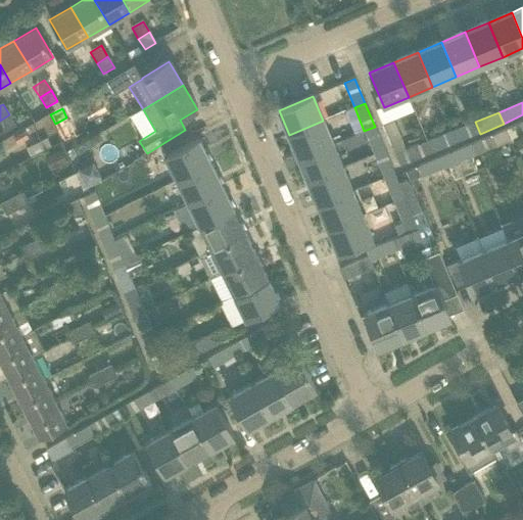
[(16,126),(9,114),(0,121),(0,125),(4,133),(16,126)]
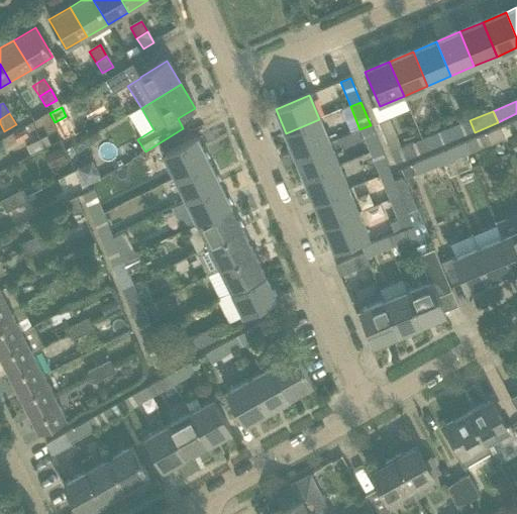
[(329,142),(319,119),(286,133),(295,157),(329,142)]
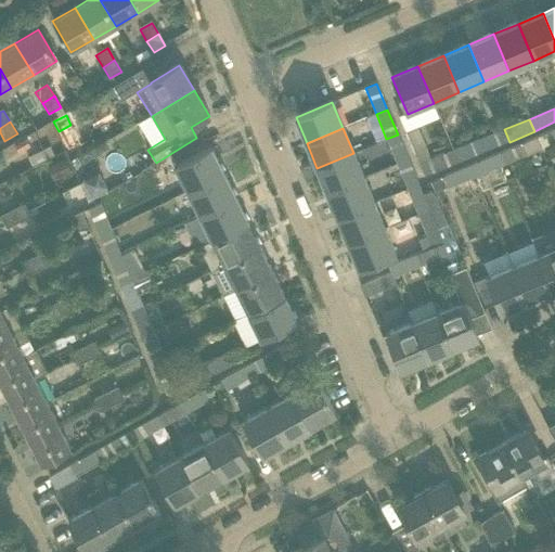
[(485,152),(510,142),(504,129),(482,139),(479,140),(485,152)]
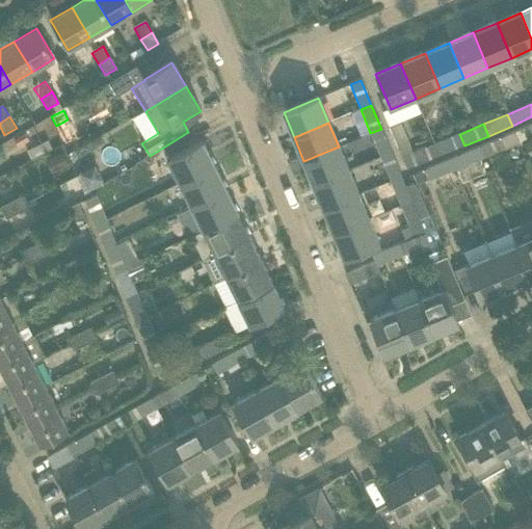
[(381,129),(370,133),(380,158),(392,153),(381,129)]
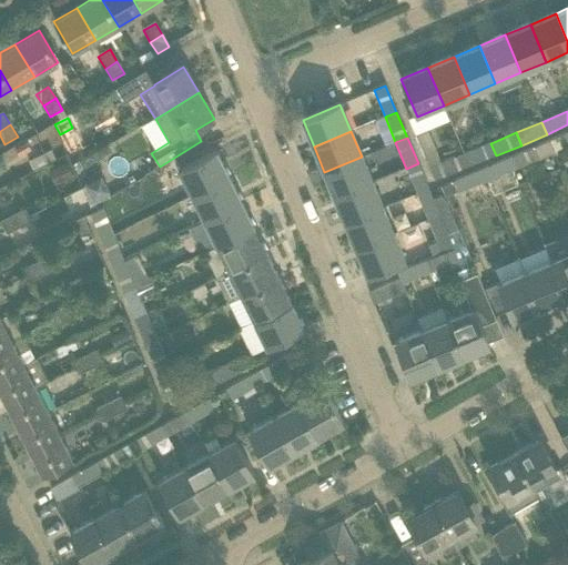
[(514,170),(554,153),(549,142),(508,159),(514,170)]
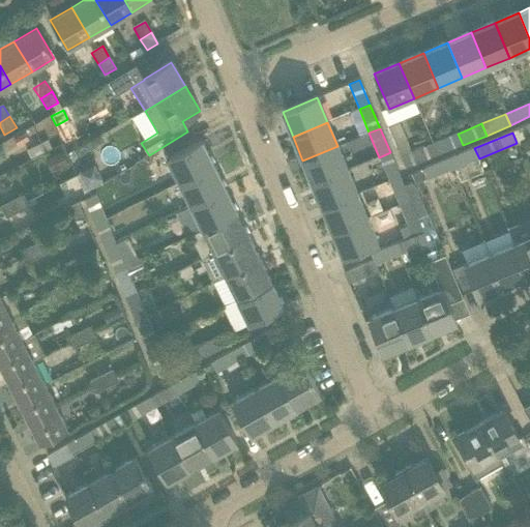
[(29,141),(25,134),(15,140),(19,147),(29,141)]
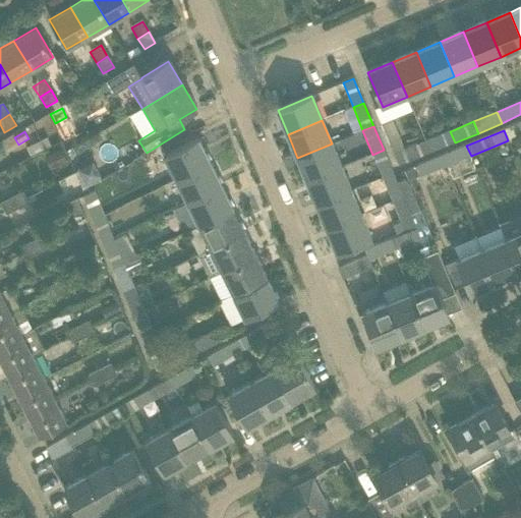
[(450,131),(426,141),(430,153),(455,142),(450,131)]
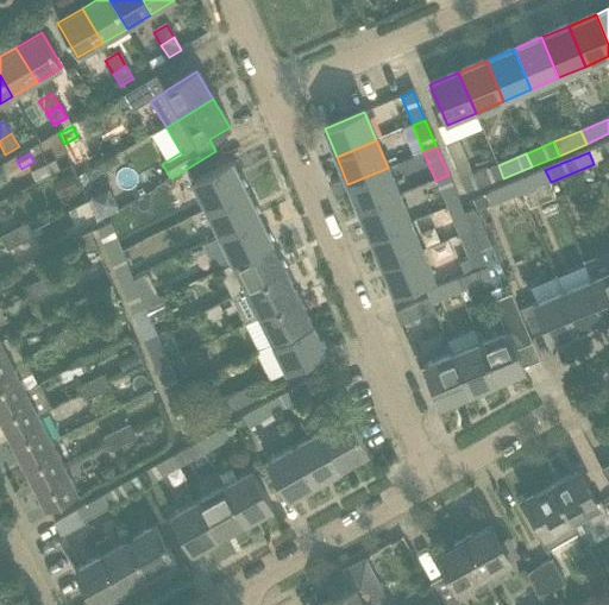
[(55,162),(31,175),(36,184),(61,172),(55,162)]
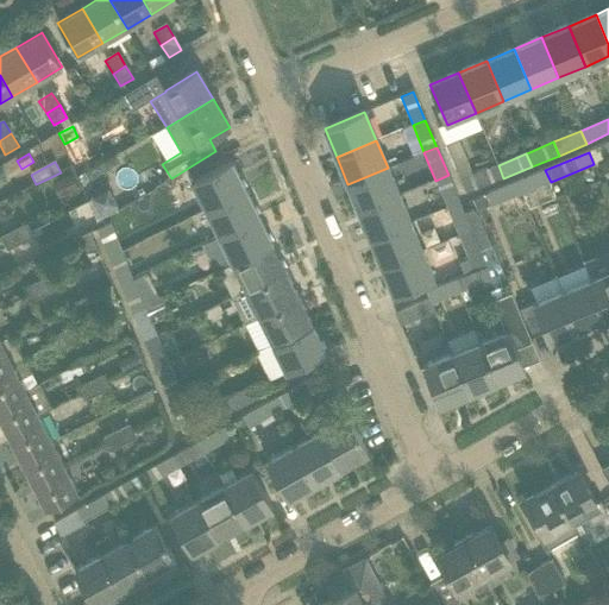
[(206,210),(245,191),(232,163),(193,182),(206,210)]
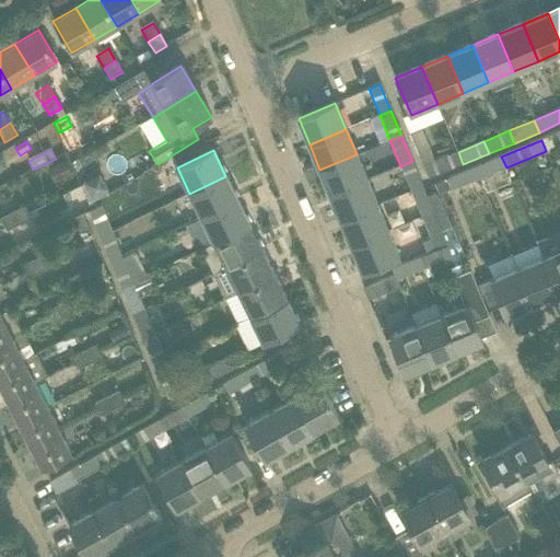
[(429,178),(463,164),(458,152),(423,165),(429,178)]
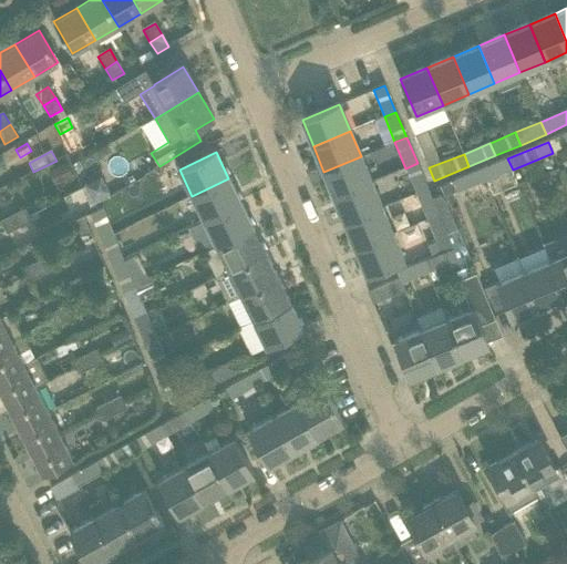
[(323,172),(334,197),(371,182),(361,156),(323,172)]
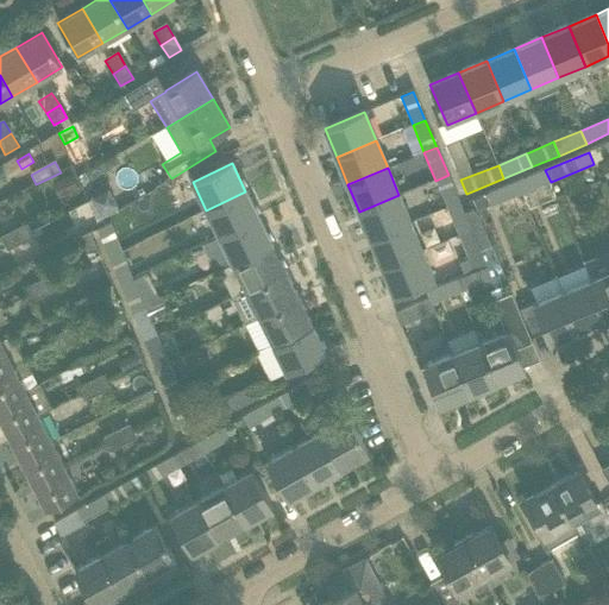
[(551,182),(545,170),(516,182),(522,195),(551,182)]
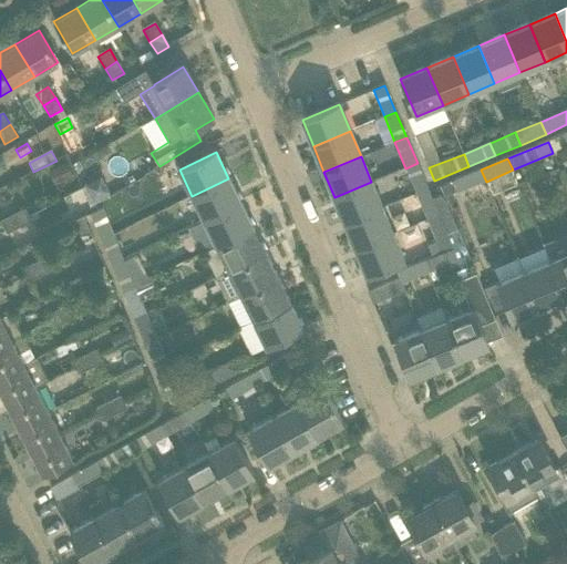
[(405,168),(415,194),(429,190),(418,163),(405,168)]
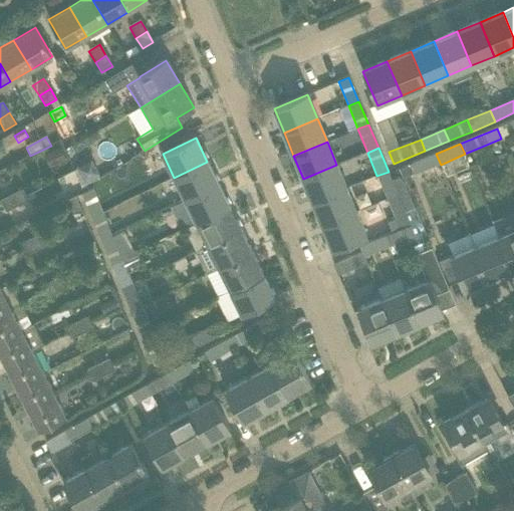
[(441,165),(436,154),(412,164),(417,174),(441,165)]
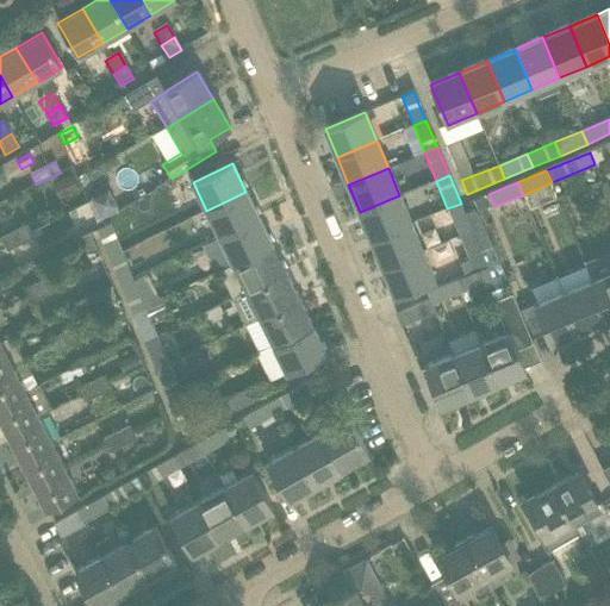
[(110,192),(88,204),(99,223),(120,211),(110,192)]
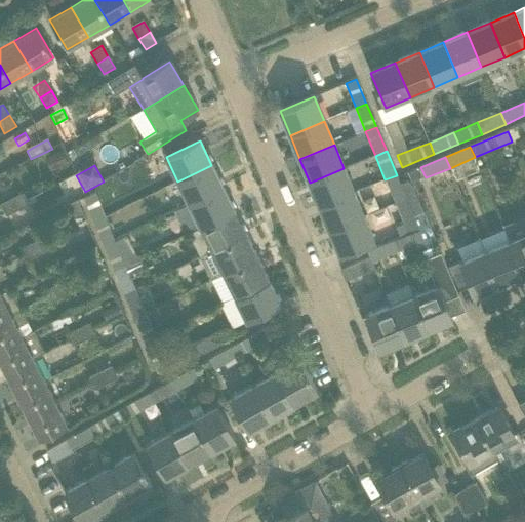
[(223,188),(211,165),(177,182),(189,204),(223,188)]
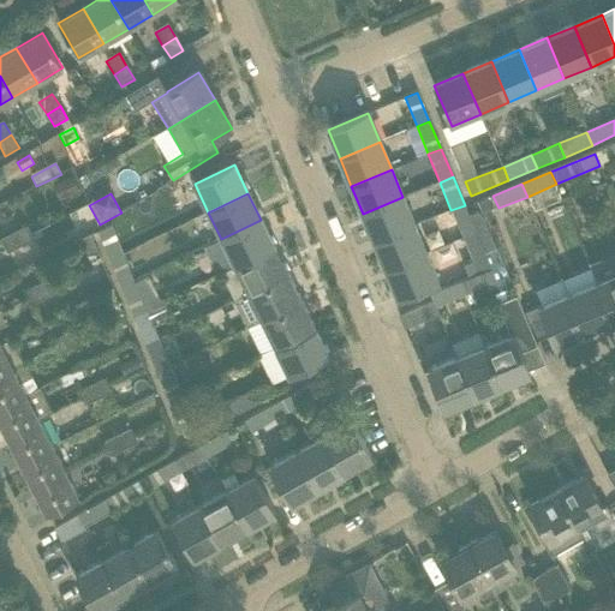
[(415,226),(402,197),(363,214),(375,243),(415,226)]
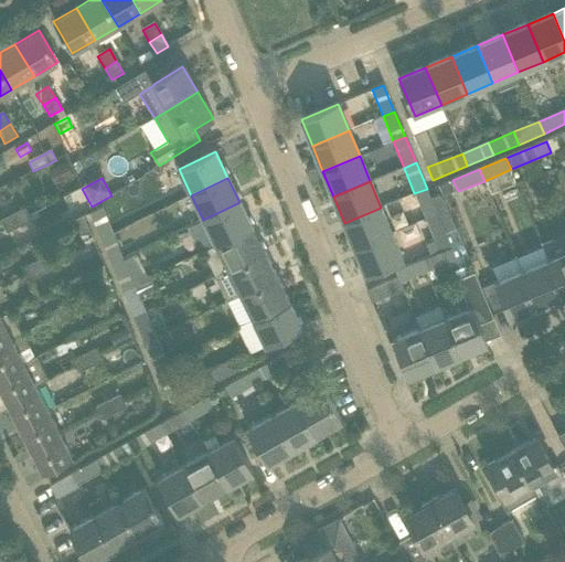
[(427,189),(414,193),(425,220),(437,215),(436,210),(430,198),(427,189)]
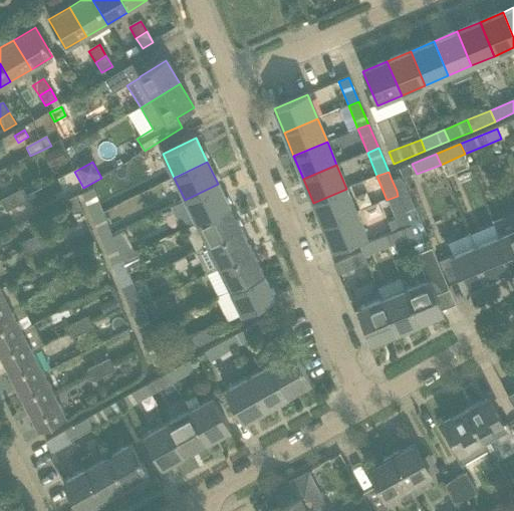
[(399,178),(392,180),(397,191),(398,196),(406,213),(415,209),(404,183),(399,178)]
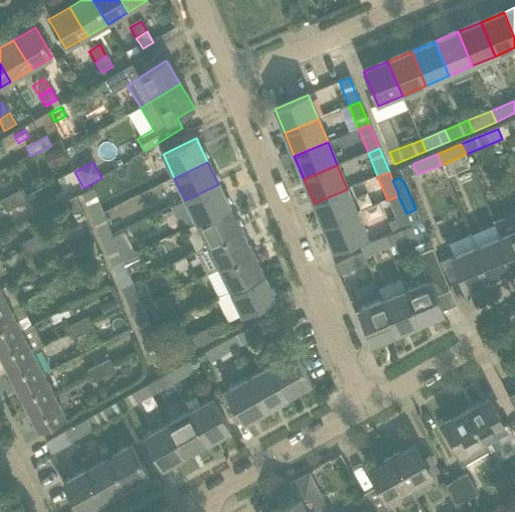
[(229,207),(218,184),(185,200),(170,208),(181,230),(197,223),(229,207)]
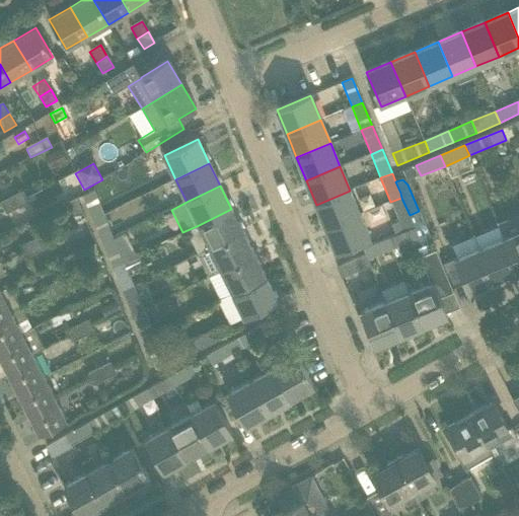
[(93,188),(82,193),(91,216),(102,211),(93,188)]
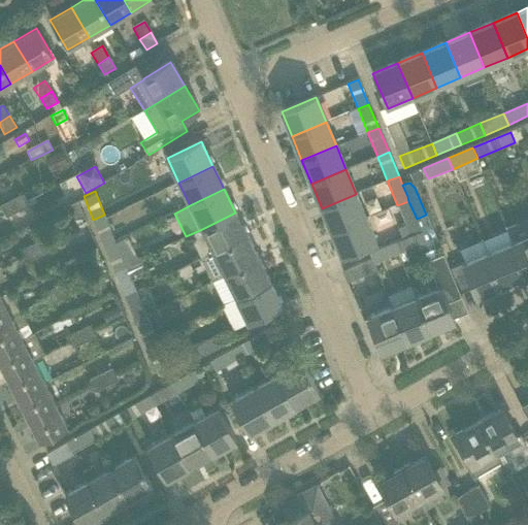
[(366,218),(356,194),(322,208),(331,232),(366,218)]
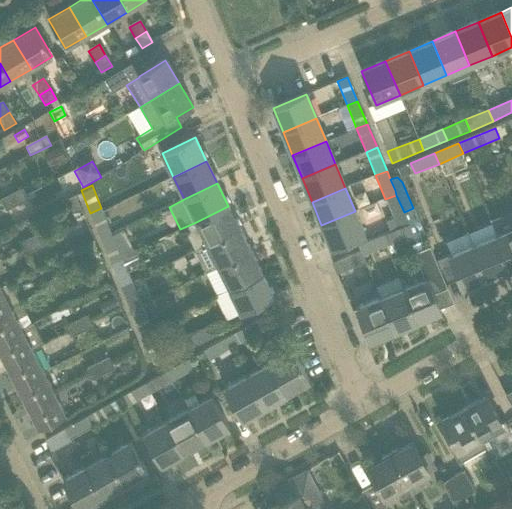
[(17,206),(28,200),(23,189),(11,195),(17,206)]
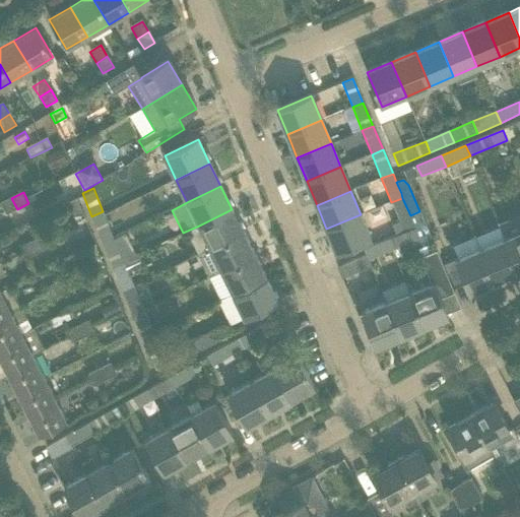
[(6,214),(17,209),(11,198),(0,203),(6,214)]
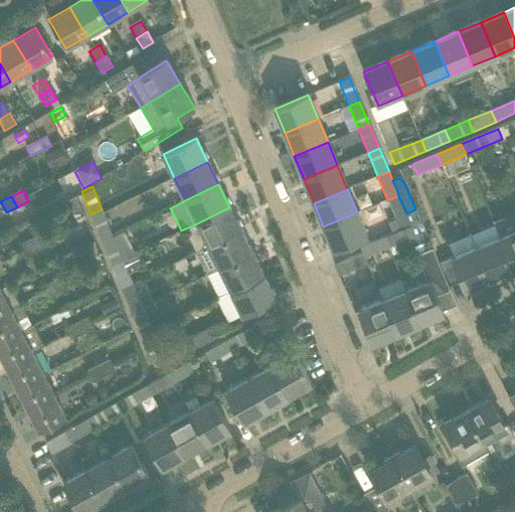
[(412,227),(406,213),(398,196),(387,200),(395,220),(388,223),(392,234),(412,227)]
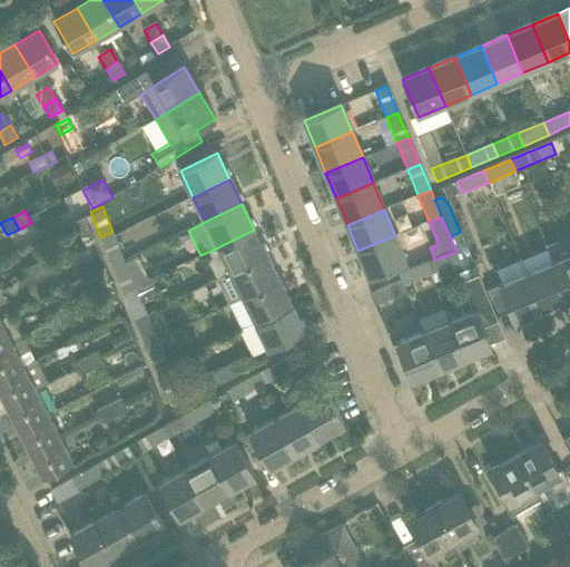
[(267,254),(254,230),(218,247),(231,272),(267,254)]
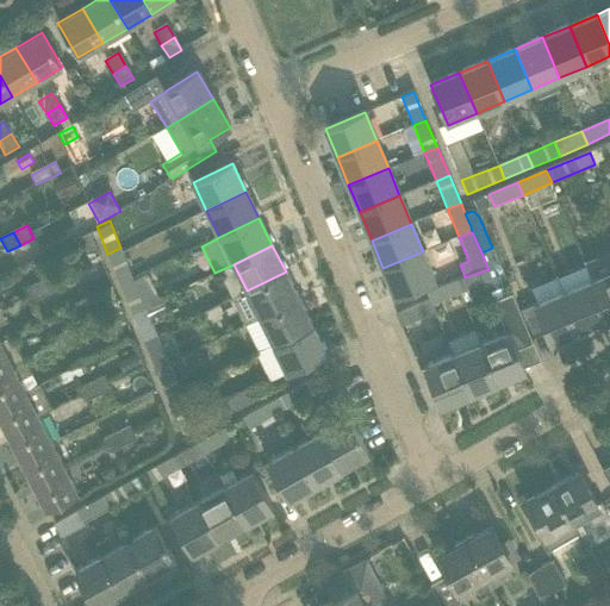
[(134,279),(120,248),(107,254),(120,285),(134,279)]
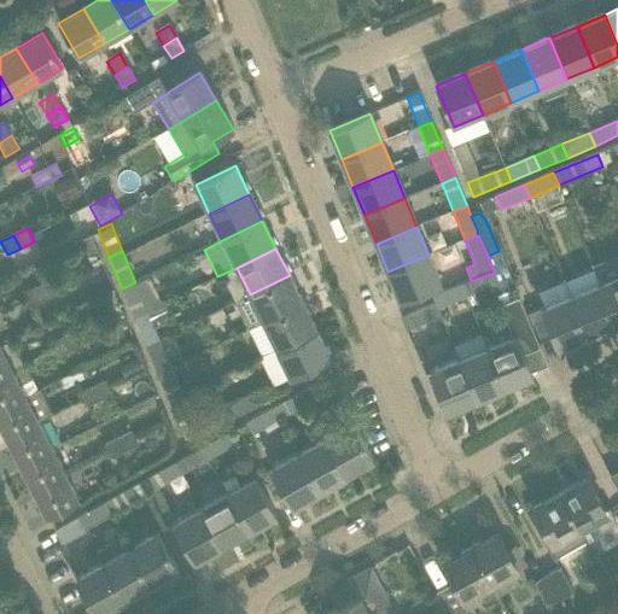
[(441,284),(429,255),(388,272),(400,300),(441,284)]
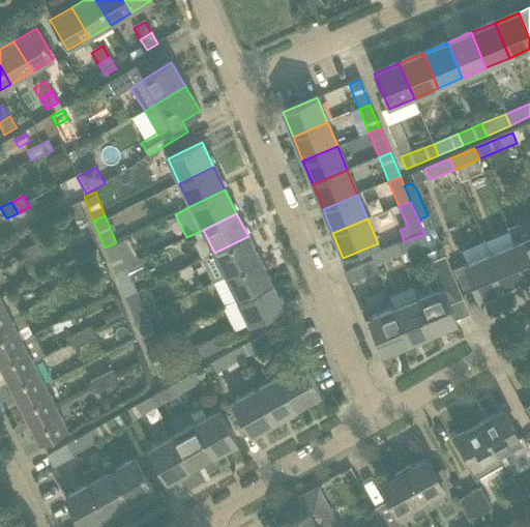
[(429,244),(424,234),(404,241),(395,245),(401,256),(429,244)]
